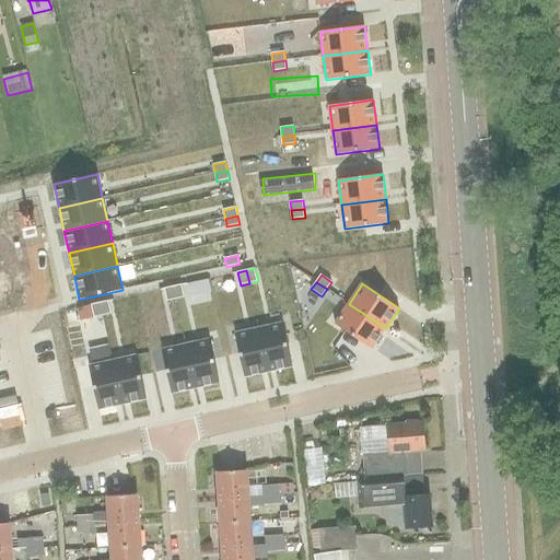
[(185,298),(182,284),(173,287),(176,300),(185,298)]
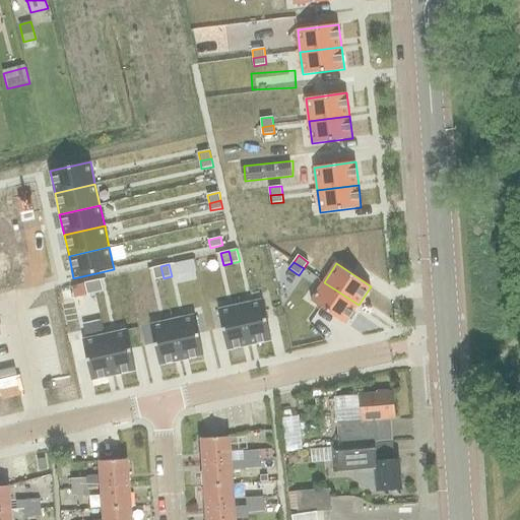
[(164,278),(160,266),(152,268),(155,279),(164,278)]
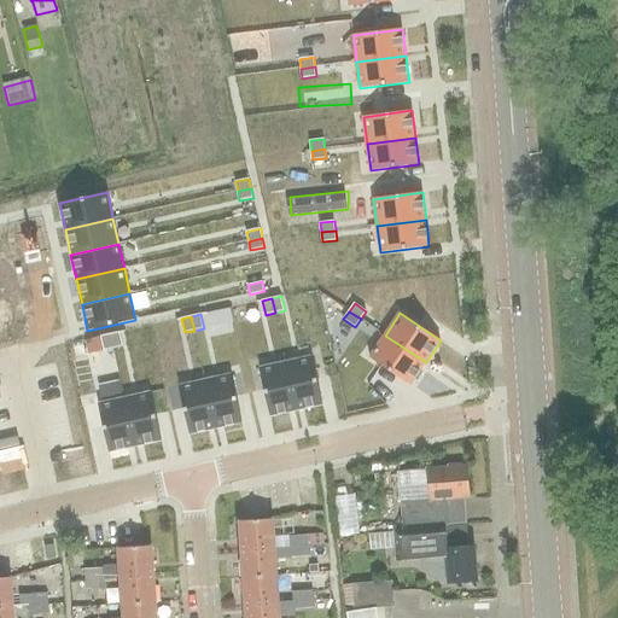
[(243,330),(246,363),(268,361),(264,328),(243,330)]
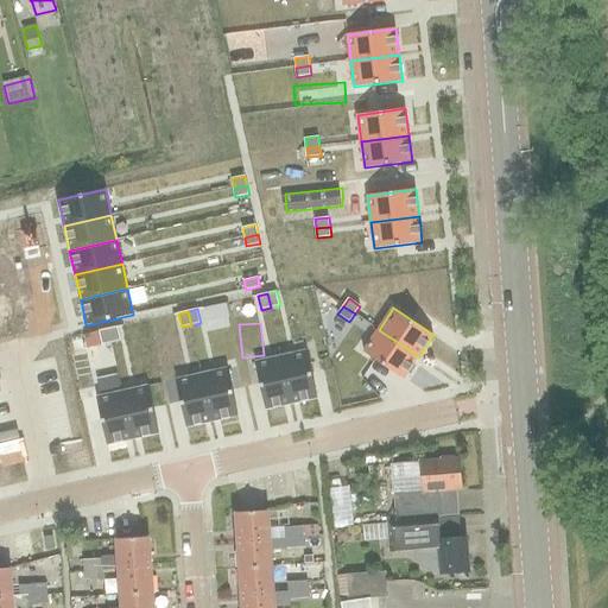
[(118,327),(109,329),(112,343),(121,341),(118,327)]
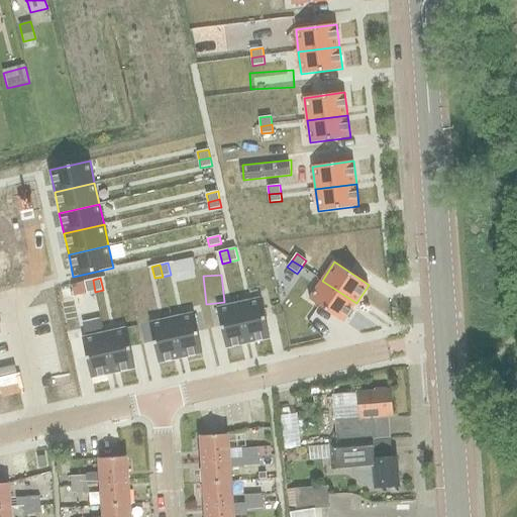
[(95,292),(93,280),(85,281),(87,293),(95,292)]
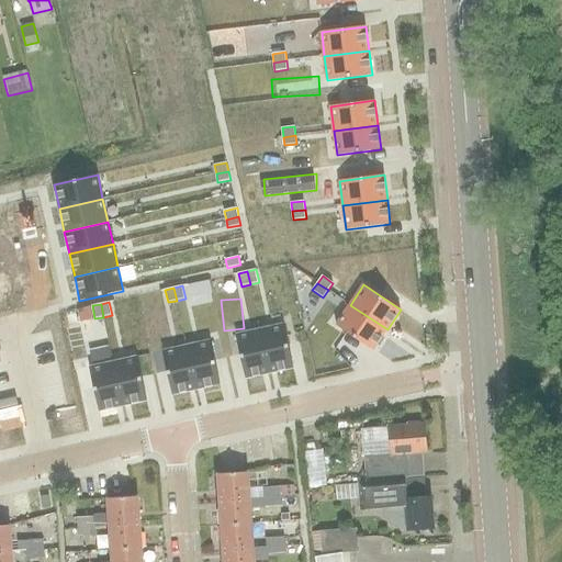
[(350,305),(336,325),(373,350),(388,329),(350,305)]
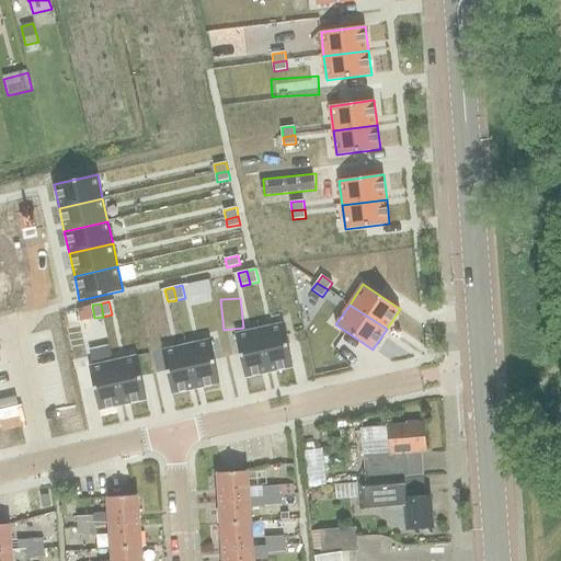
[(284,323),(260,329),(270,373),(293,367),(284,323)]
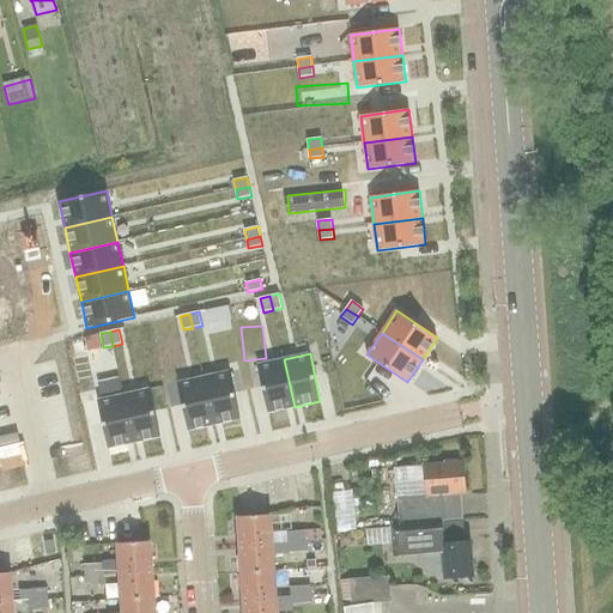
[(284,359),(258,365),(268,413),(295,407),(284,359)]
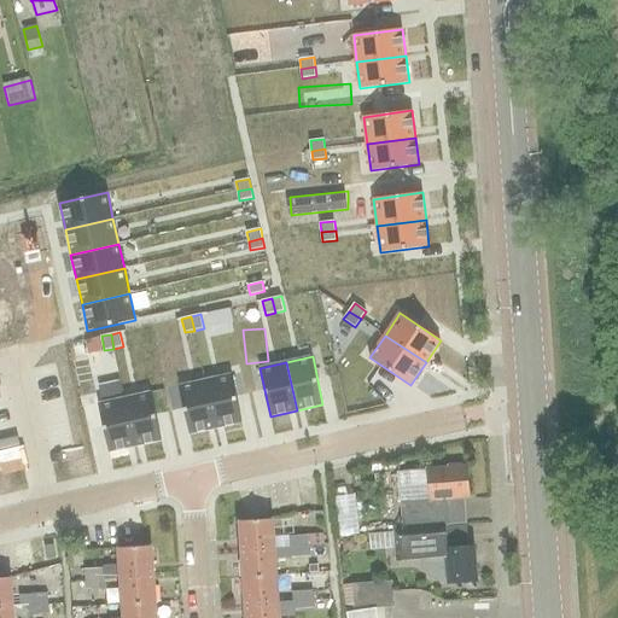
[(232,374),(205,380),(216,429),(243,423),(232,374)]
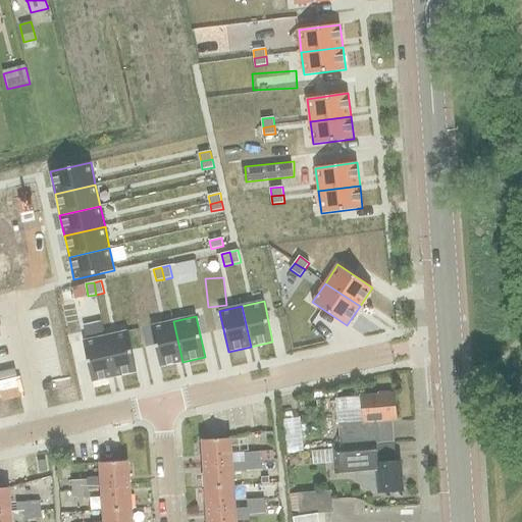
[(173,321),(151,326),(160,367),(183,362),(173,321)]
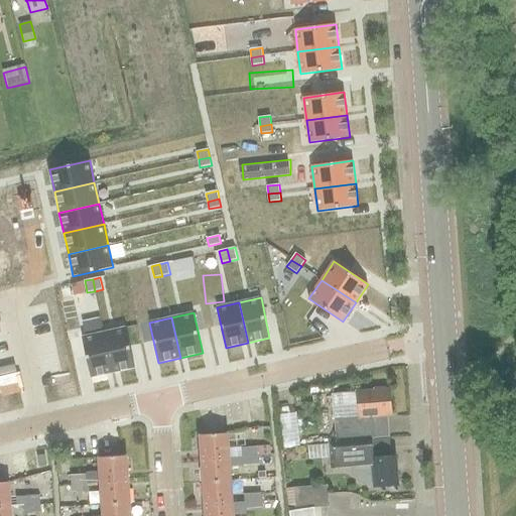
[(126,328),(105,333),(113,373),(135,368),(126,328)]
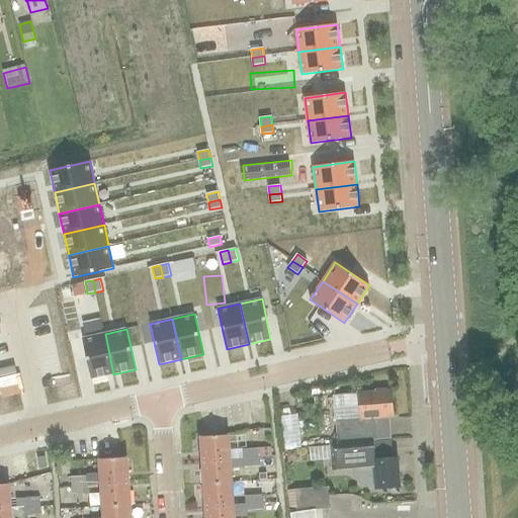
[(105,334),(83,339),(92,378),(113,374),(105,334)]
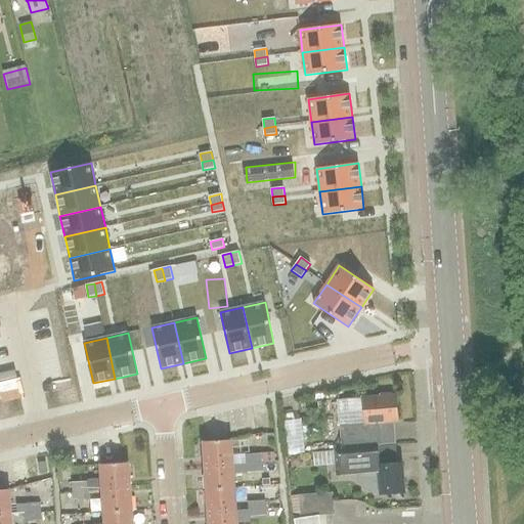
[(335,450),(335,451),(372,448),(370,432),(378,432),(378,423),(398,422),(396,396),(363,398),(364,424),(340,425),(342,449),(335,450)]
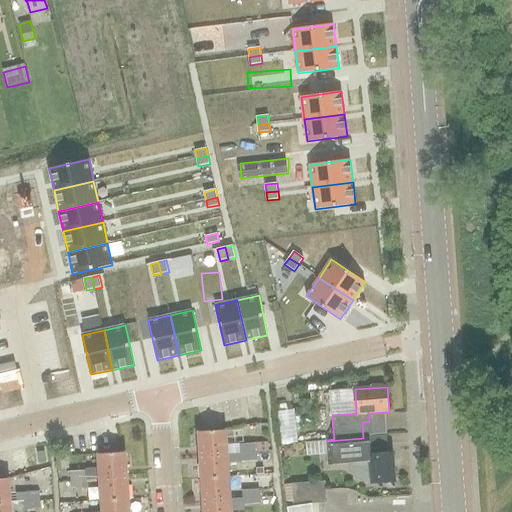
[(305,439),(301,407),(286,409),(290,441),(305,439)]
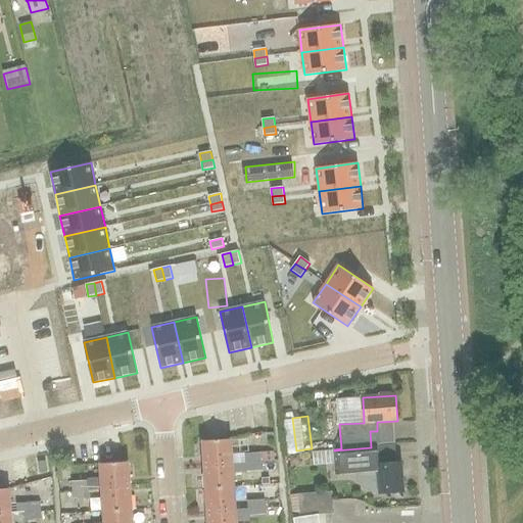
[(233,464),(231,439),(202,441),(204,466),(233,464)]
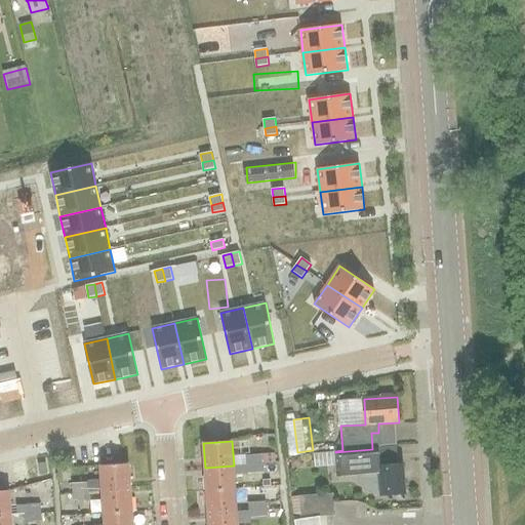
[(372,449),(335,452),(337,476),(361,474),(361,476),(361,478),(361,479),(361,481),(362,482),(363,484),(363,485),(364,487),(365,488),(366,489),(367,490),(369,491),(370,492),(372,493),(373,493),(375,494),(376,494),(378,495),(379,495),(381,495),(381,496),(405,494),(402,465),(380,467),(379,460),(373,460),(372,449)]
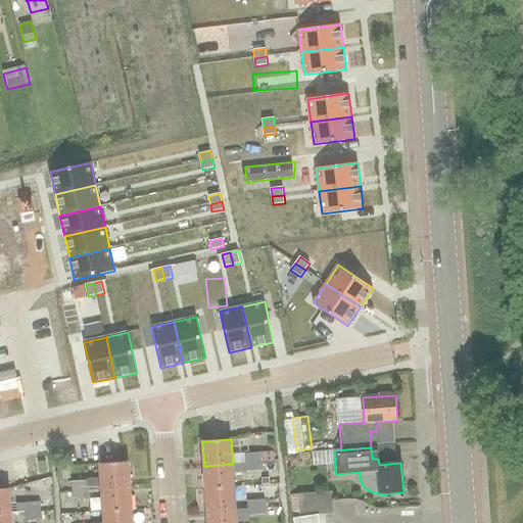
[(262,462),(262,453),(245,454),(245,463),(262,462)]
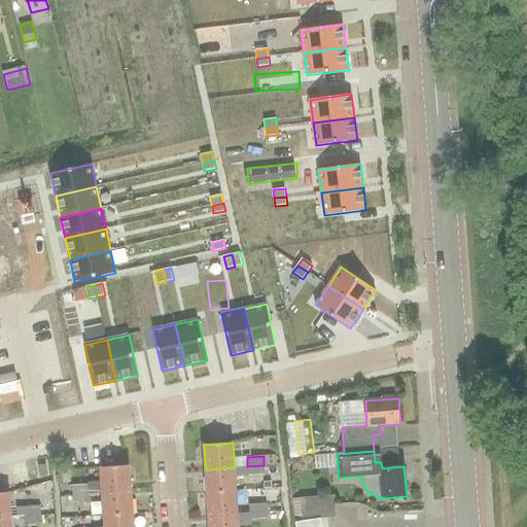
[(304,466),(303,457),(292,458),(293,467),(304,466)]
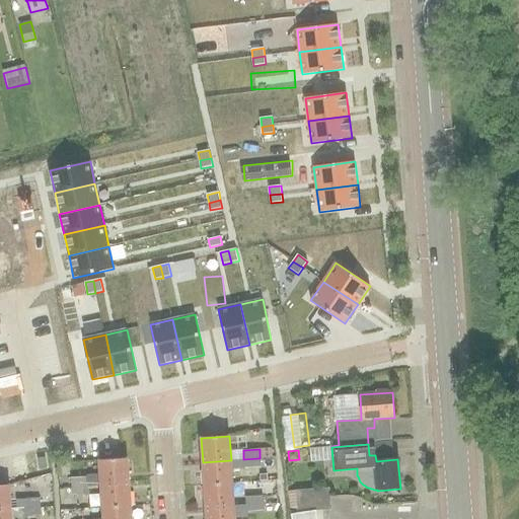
[(232,484),(231,470),(244,469),(244,467),(261,466),(260,458),(243,459),(231,460),(203,462),(205,486),(232,484)]
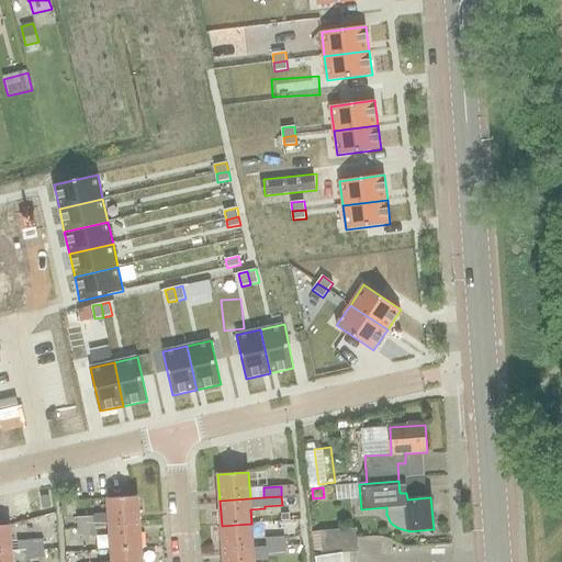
[(96,516),(77,518),(78,527),(96,526),(110,525),(139,523),(138,497),(133,497),(108,499),(109,514),(94,515),(96,516)]
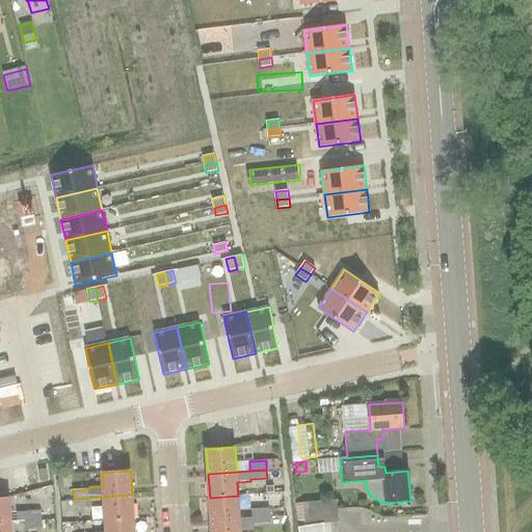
[(132,495),(104,497),(104,506),(105,521),(134,519),(132,495)]
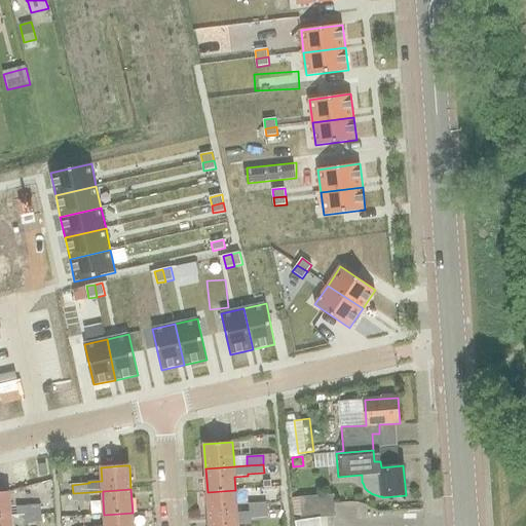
[(237,514),(237,513),(235,490),(208,492),(209,516),(237,514)]
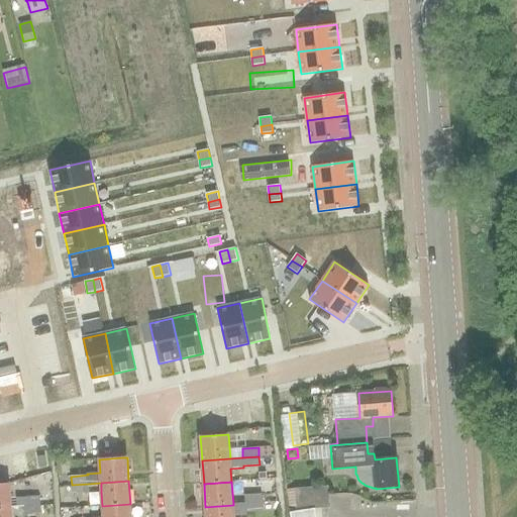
[(1,484),(0,484),(0,507),(11,507),(9,484),(1,484)]
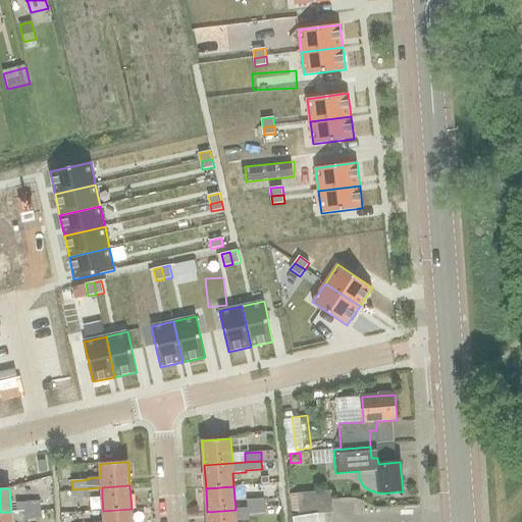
[(90,497),(89,488),(72,489),(73,498),(90,497)]
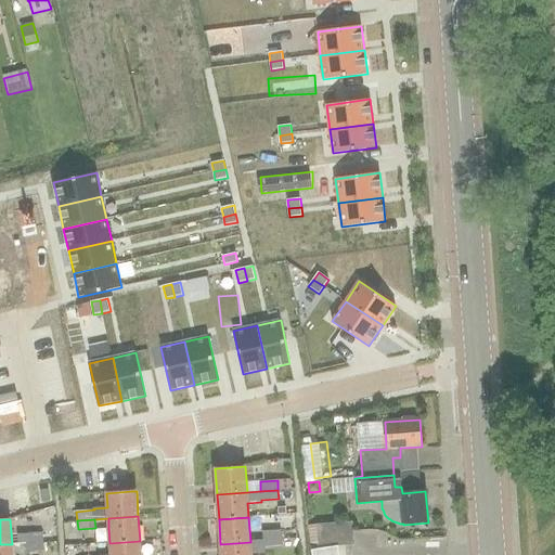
[(355,545),(352,523),(317,526),(319,547),(355,545)]
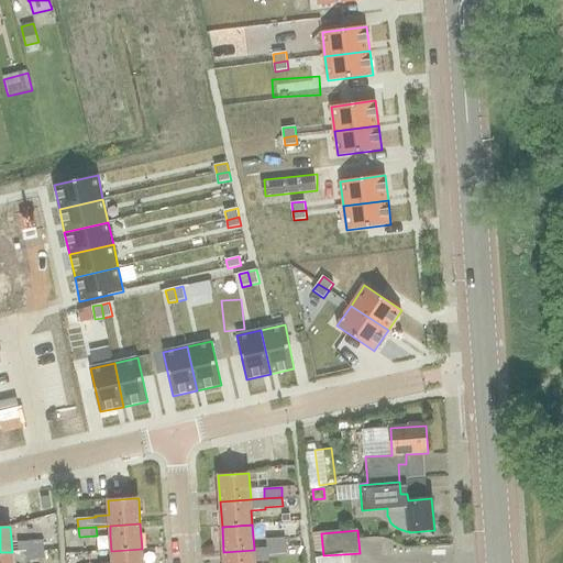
[(266,539),(267,548),(267,549),(286,548),(286,538),(266,539)]
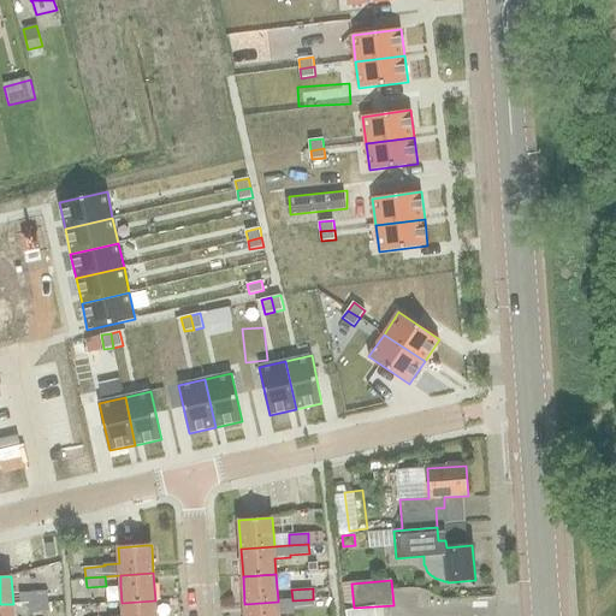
[(48,591),(27,592),(27,593),(28,603),(48,602),(48,592),(48,591)]
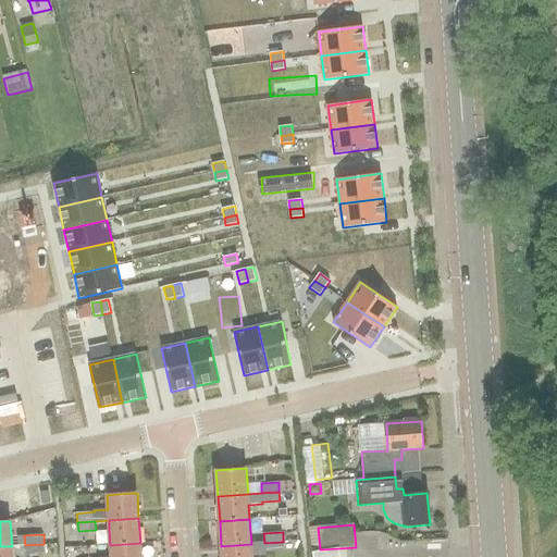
[(251,556),(252,556),(265,555),(265,552),(284,551),(284,542),(283,542),(264,543),(264,542),(251,543),(251,544),(221,546),(221,556),(251,556)]
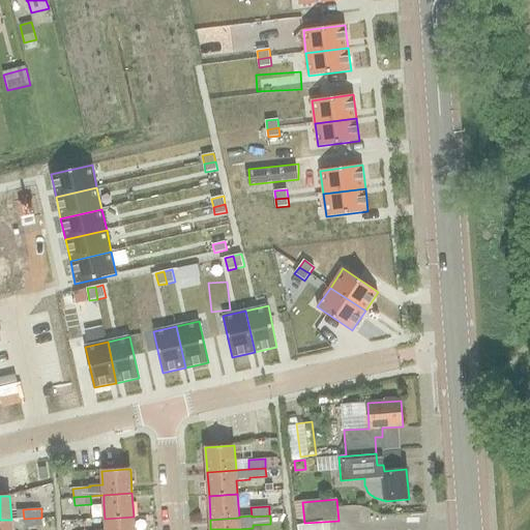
[(134,529),(134,517),(105,519),(105,529),(134,529)]
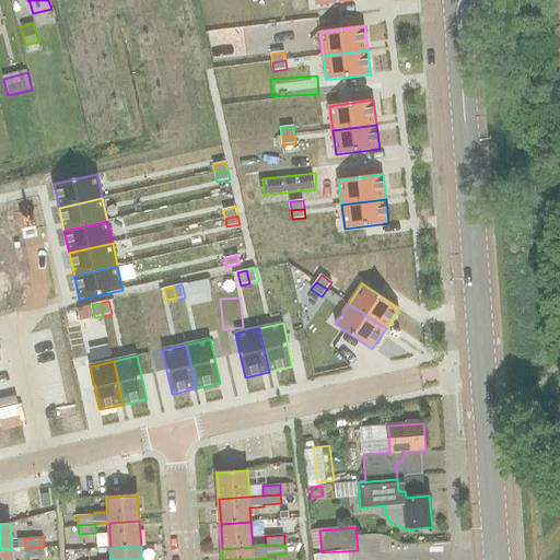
[(45,557),(44,548),(44,547),(25,548),(25,549),(25,558),(45,557)]
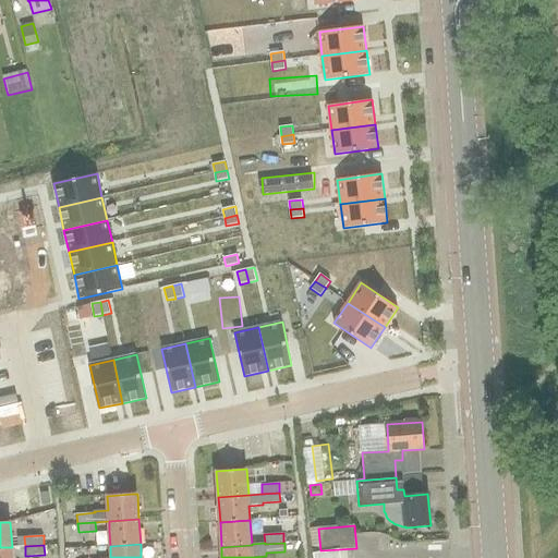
[(12,547),(0,547),(0,557),(12,557),(12,548),(12,547)]
